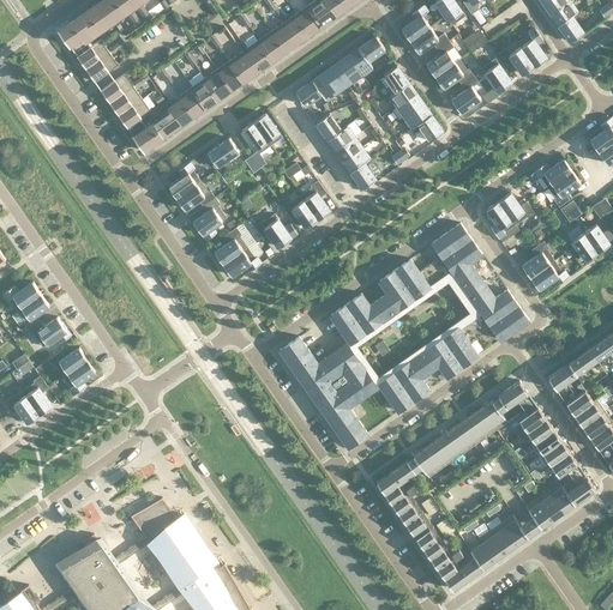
[(132,10),(125,0),(106,0),(98,5),(112,24),(132,10)]
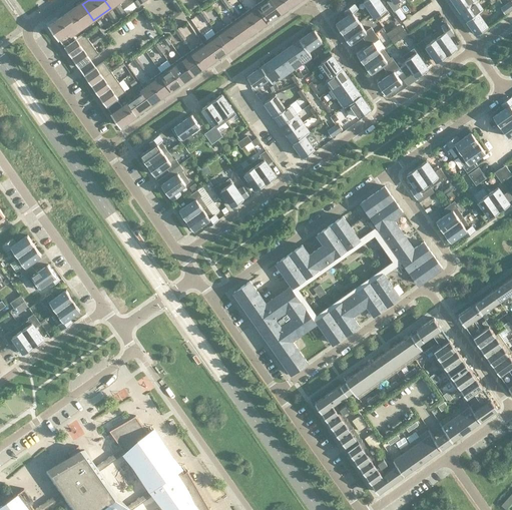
[(104,0),(110,8),(121,0),(104,0)]
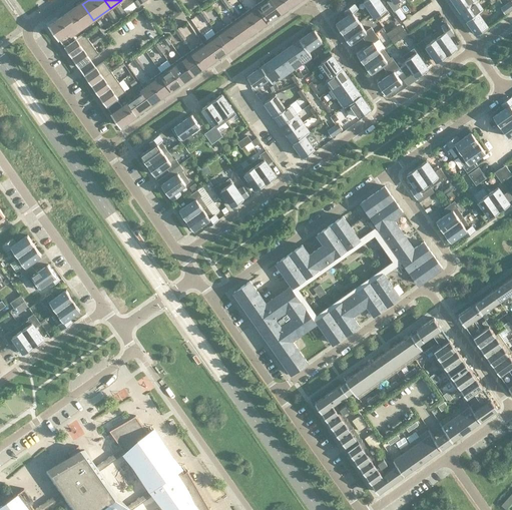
[(268,0),(266,0),(257,7),(269,23),(279,16),(270,3),(268,0)]
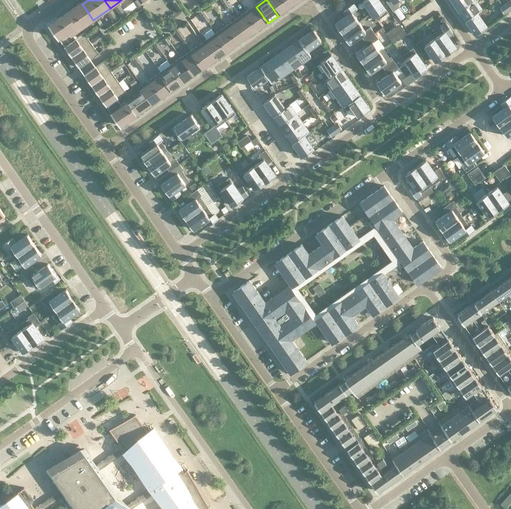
[(272,0),(269,3),(278,16),(288,9),(282,0),(272,0)]
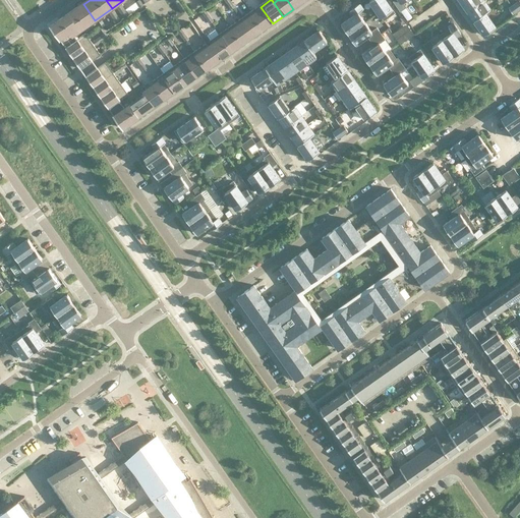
[(287,0),(293,9),(305,0),(287,0)]
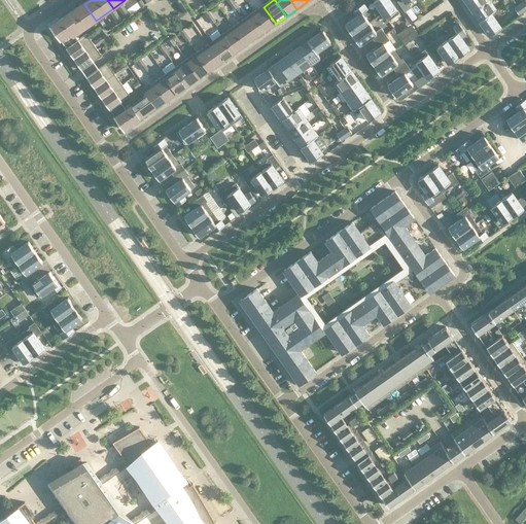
[(386,0),(377,0),(373,3),(387,24),(398,16),(386,0)]
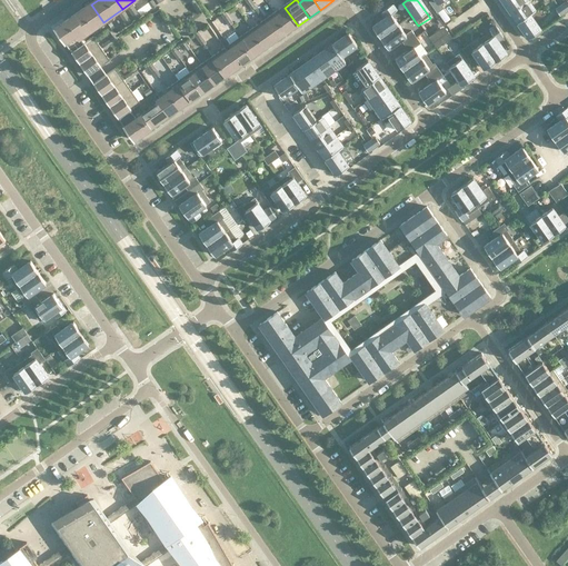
[(446,0),(434,0),(435,0),(429,5),(436,16),(442,11),(438,6),(446,0)]
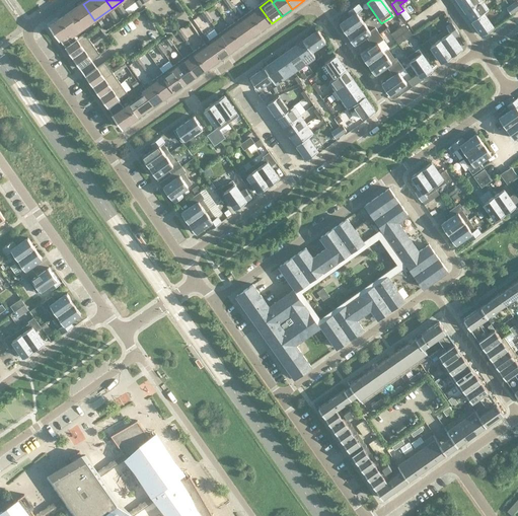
[(481,3),(478,0),(465,0),(459,5),(465,14),(481,3)]
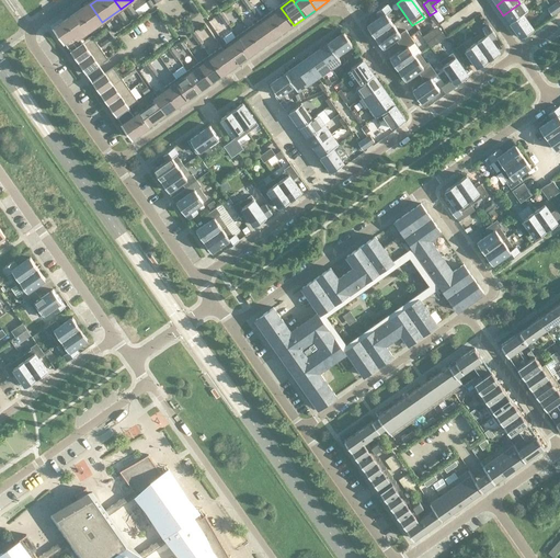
[(527,13),(520,3),(503,15),(510,24),(522,16),(527,13)]
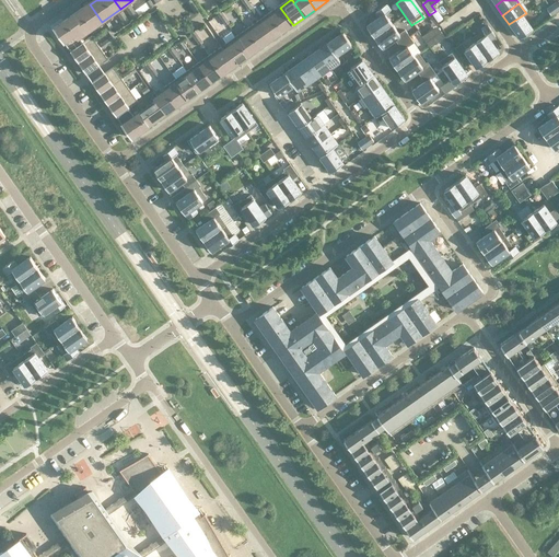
[(102,22),(90,4),(72,18),(84,35),(102,22)]
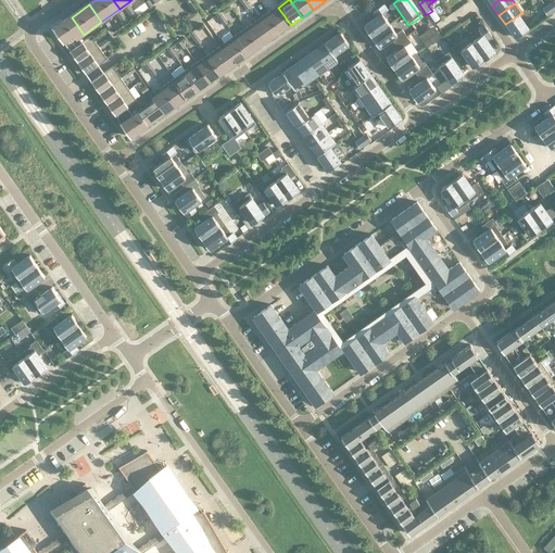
[(387,13),(382,7),(373,14),(376,20),(364,29),(370,39),(389,27),(381,16),(387,13)]
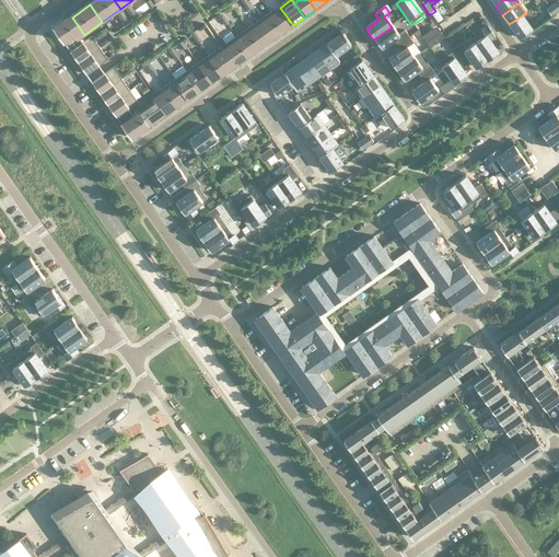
[(293,25),(280,8),(269,15),(281,34),(293,25)]
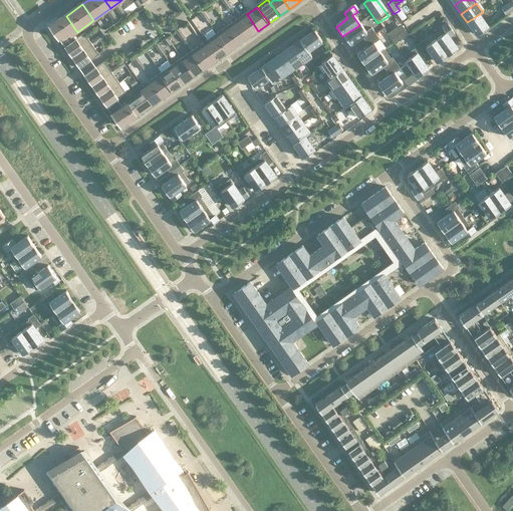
[(258,31),(247,14),(237,21),(248,38),(258,31)]
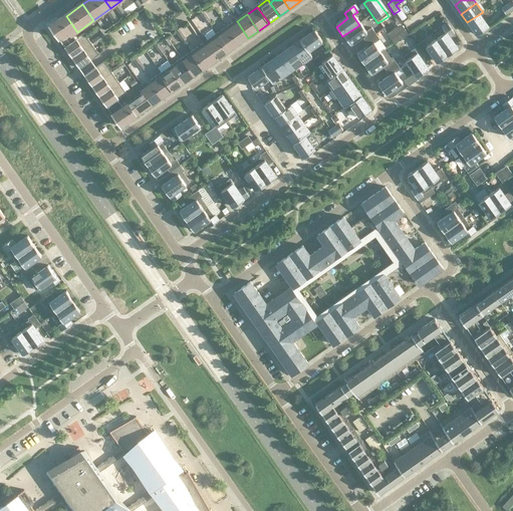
[(478,15),(467,22),(477,37),(488,29),(478,15)]
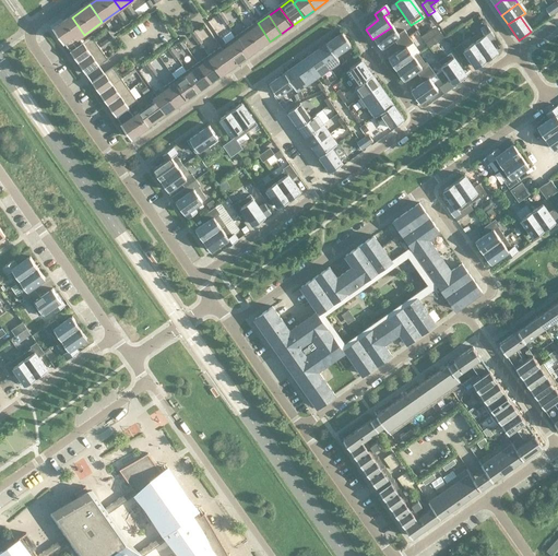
[(84,35),(72,18),(54,31),(52,31),(62,44),(74,35),(78,39),(78,38),(84,35)]
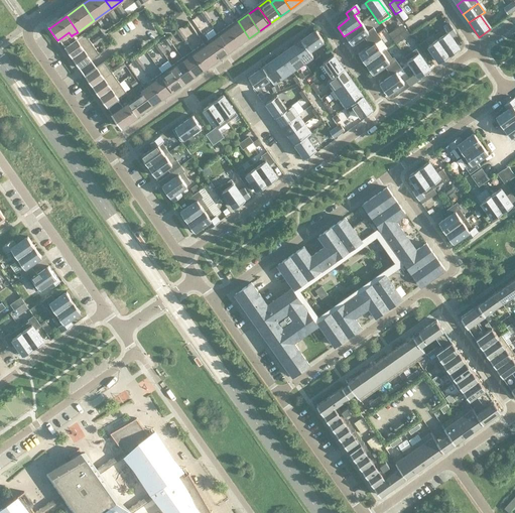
[(249,38),(238,21),(227,29),(239,45),(249,38)]
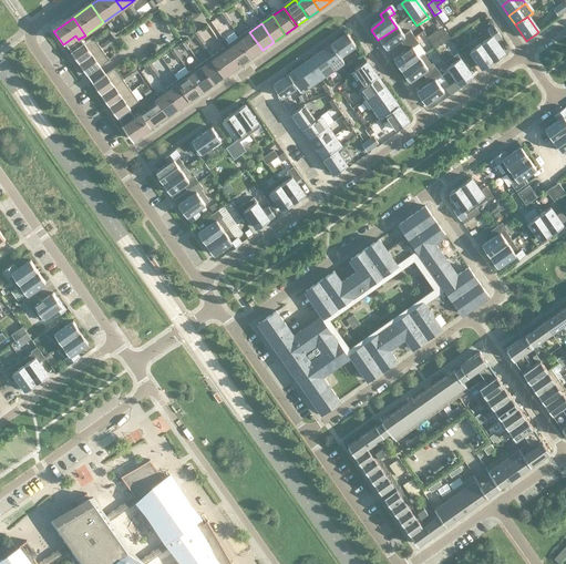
[(404,38),(397,28),(378,40),(386,51),(399,42),(402,48),(413,40),(410,34),(404,38)]
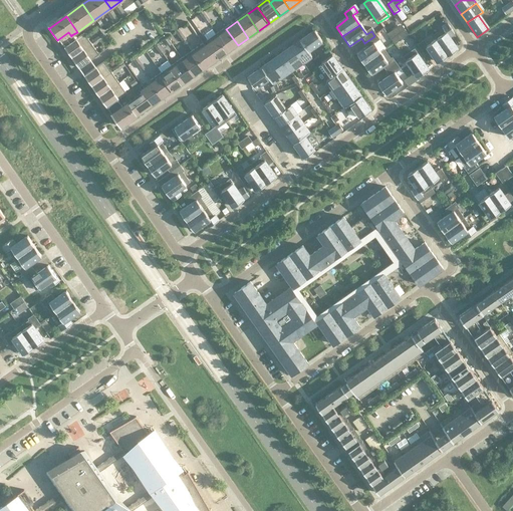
[(454,35),(447,26),(441,30),(443,31),(433,38),(435,41),(436,41),(447,57),(457,51),(449,39),(454,35)]
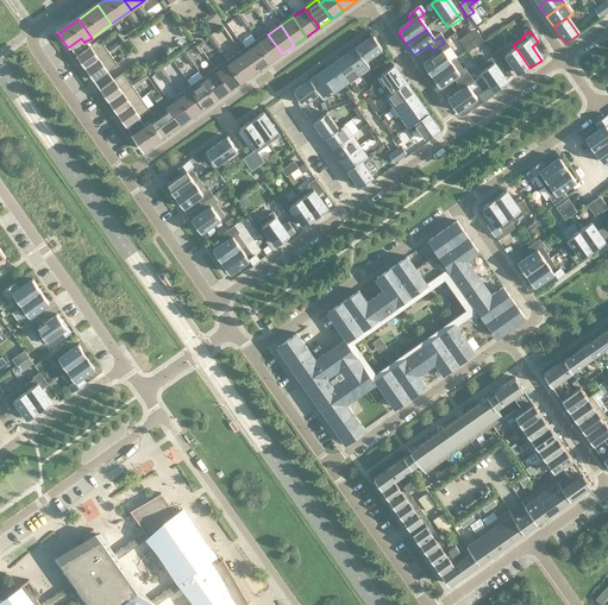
[(282,54),(268,35),(256,43),(270,62),(282,54)]
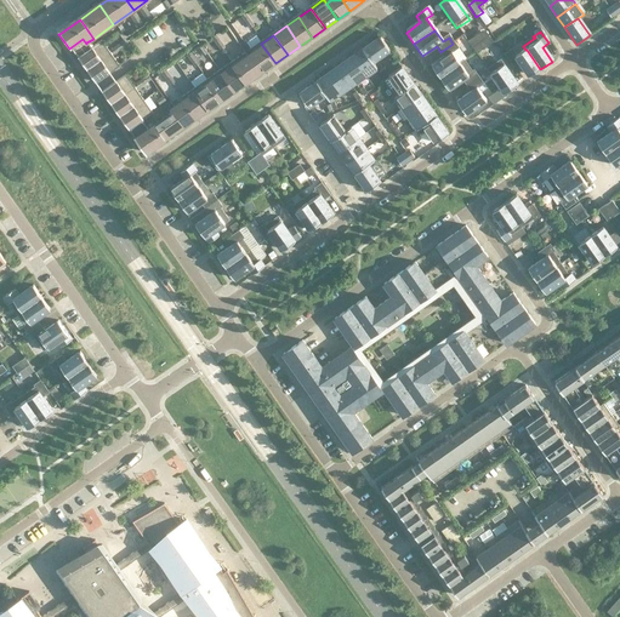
[(83,39),(69,49),(78,61),(91,50),(86,43),(86,44),(83,39)]
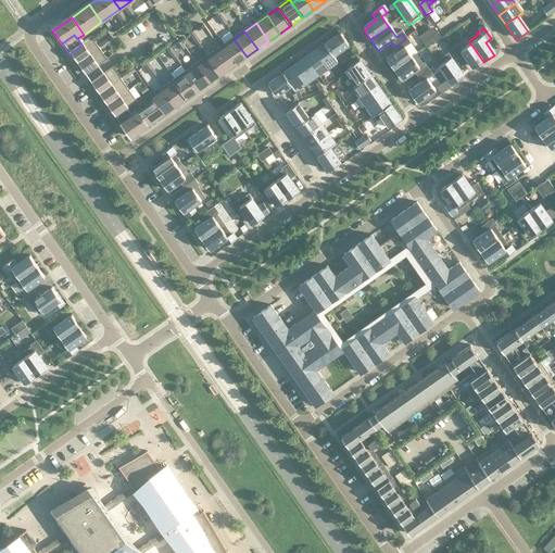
[(348,47),(340,35),(325,46),(332,58),(333,58),(348,47)]
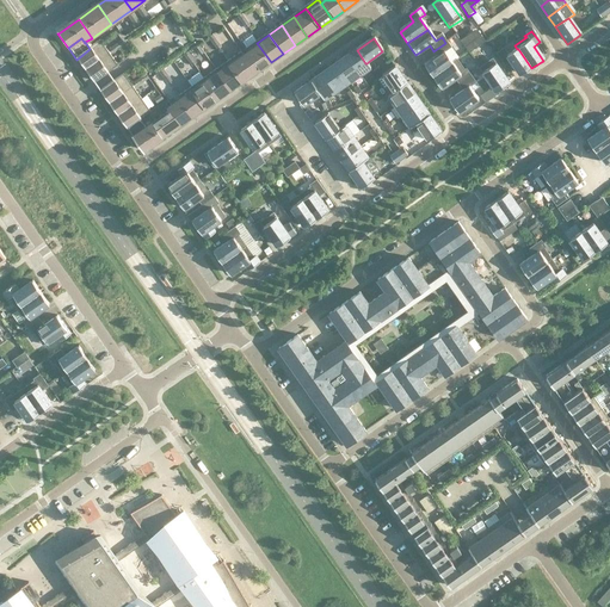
[(470,44),(466,38),(460,43),(464,49),(470,44)]
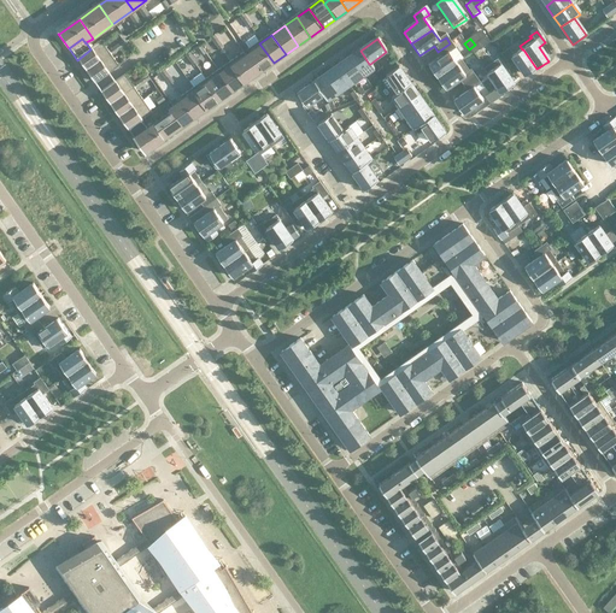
[(100,42),(91,49),(77,60),(86,72),(110,56),(100,42)]
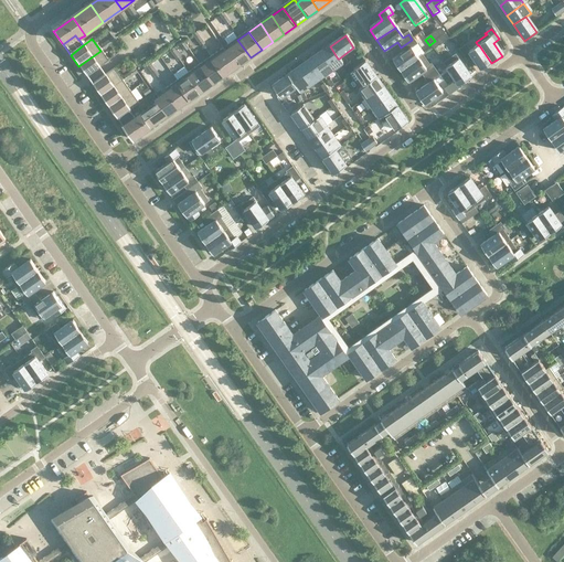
[(251,57),(237,40),(225,48),(227,52),(224,54),(222,51),(210,59),(223,77),(251,57)]
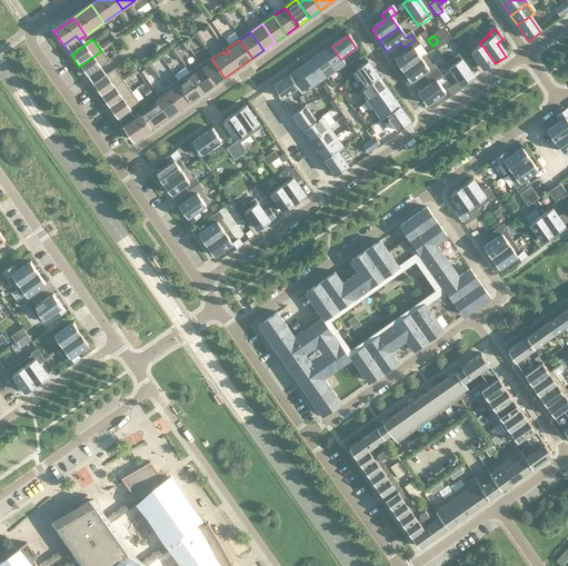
[(419,46),(415,40),(404,48),(408,53),(395,62),(402,73),(421,60),(420,60),(414,50),(419,46)]
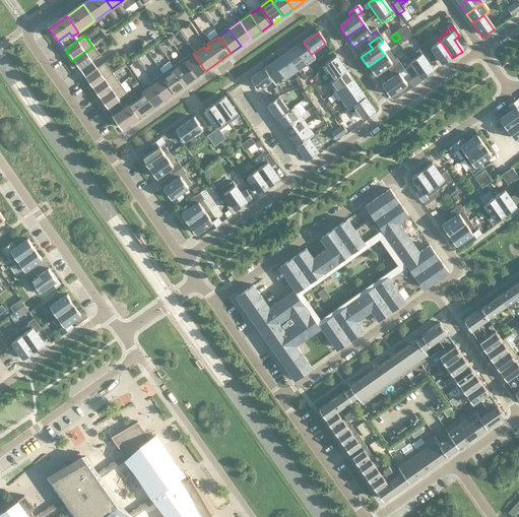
[(404,44),(400,38),(395,42),(399,47),(404,44)]
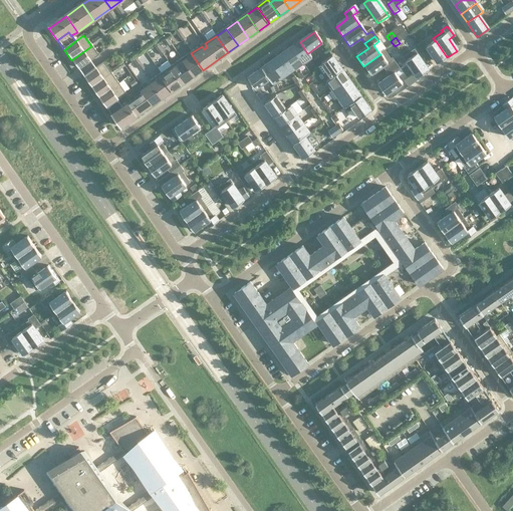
[(447,57),(436,41),(435,41),(426,48),(423,43),(418,46),(424,56),(430,53),(438,64),(447,57)]
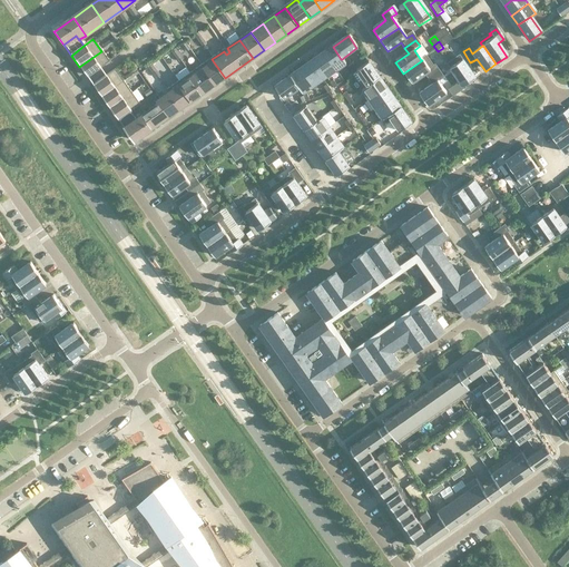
[(341,59),(333,47),(323,55),(335,71),(345,65),(342,59),(341,59)]
